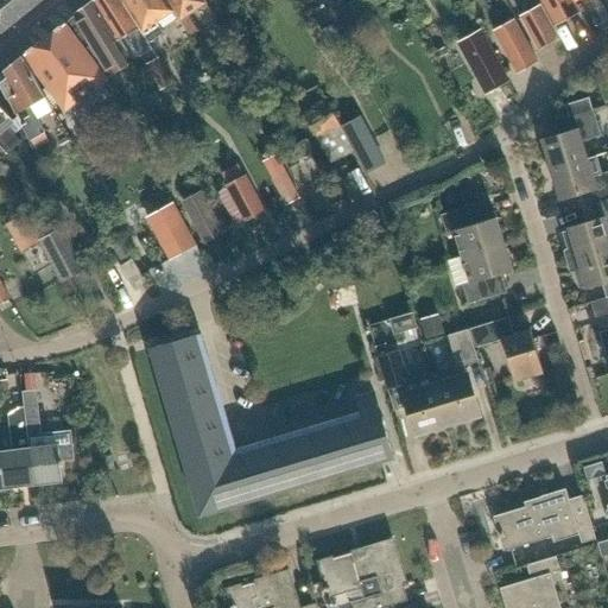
[(0,0),(0,35),(42,0),(0,0)]
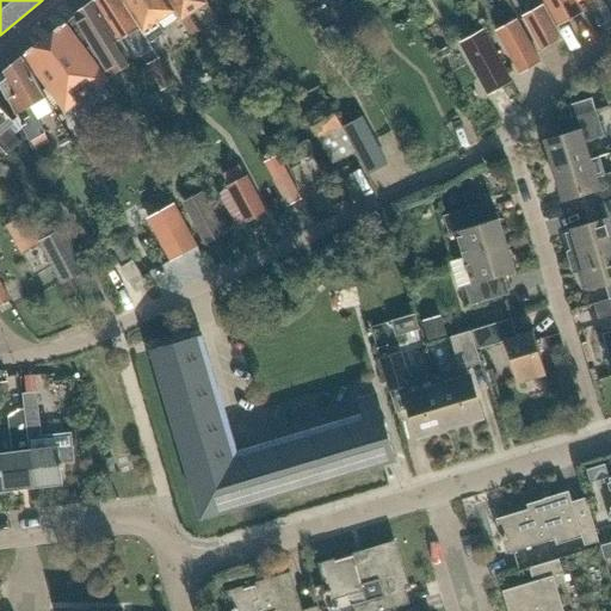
[(79,17),(68,24),(107,79),(128,65),(125,61),(115,43),(119,41),(93,0),(76,12),(79,17)]
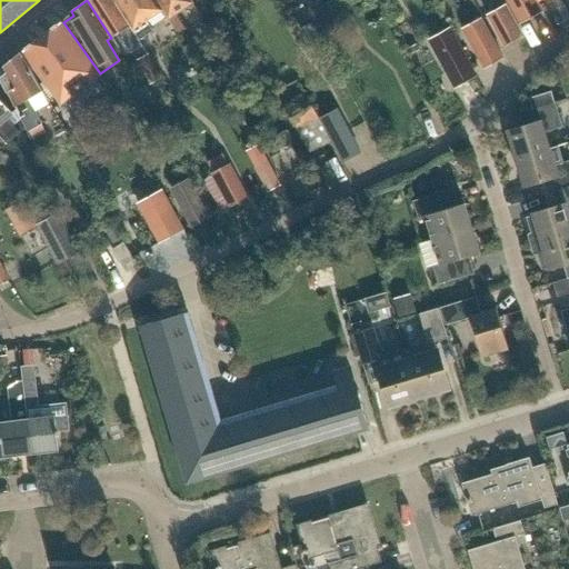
[(143,45),(140,40),(133,30),(113,0),(87,0),(111,38),(113,36),(121,31),(125,37),(122,38),(131,52),(143,45)]
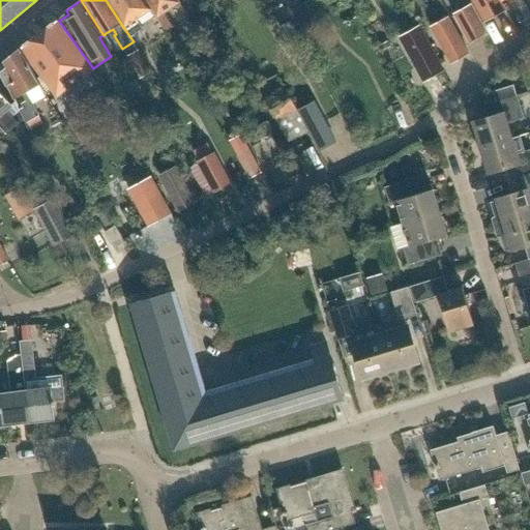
[(147,0),(106,0),(130,37),(144,29),(138,20),(152,10),(153,9),(147,0)]
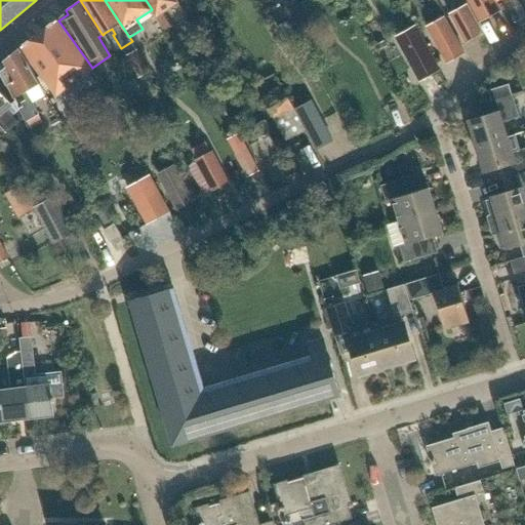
[(146,0),(152,9),(151,10),(165,32),(172,27),(163,13),(179,2),(177,0),(146,0)]
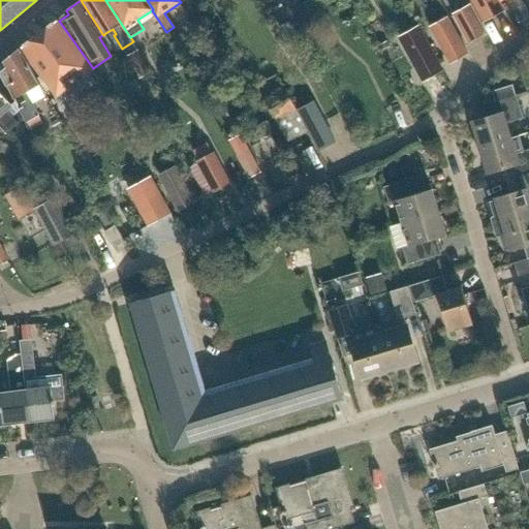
[(506,10),(500,1),(499,0),(472,0),(485,22),(506,10)]
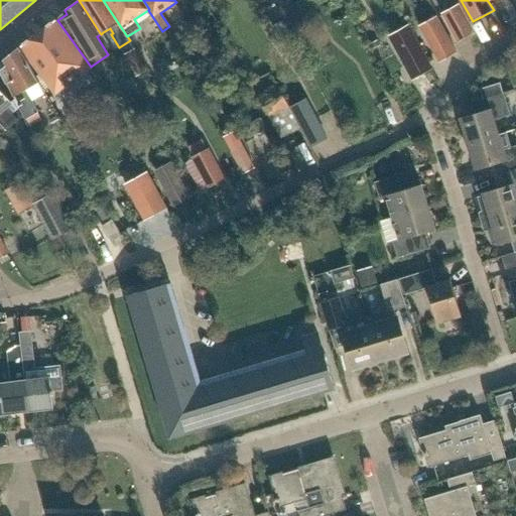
[(459,4),(442,13),(458,42),(475,33),(459,4)]
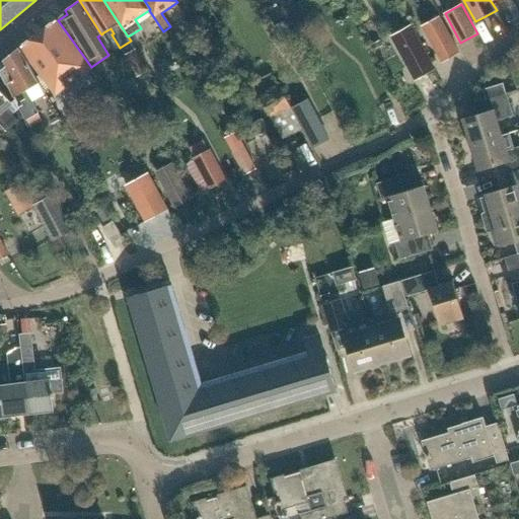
[(442,63),(459,53),(439,16),(422,25),(442,63)]
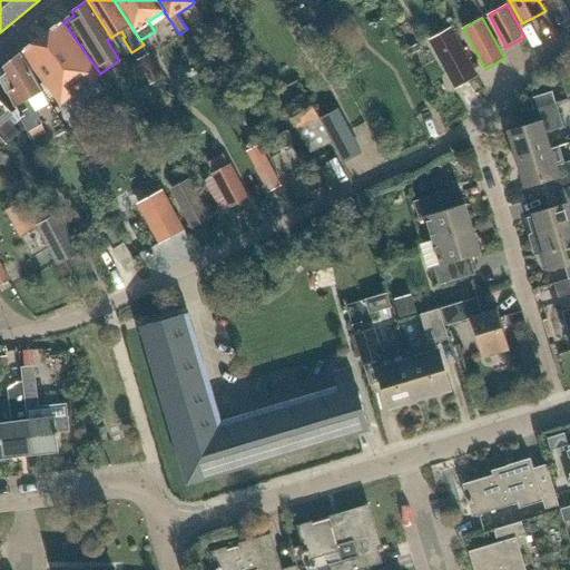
[(60,102),(101,75),(100,74),(64,22),(64,21),(22,49),(38,72),(33,76),(43,94),(49,100),(56,97),(60,102)]
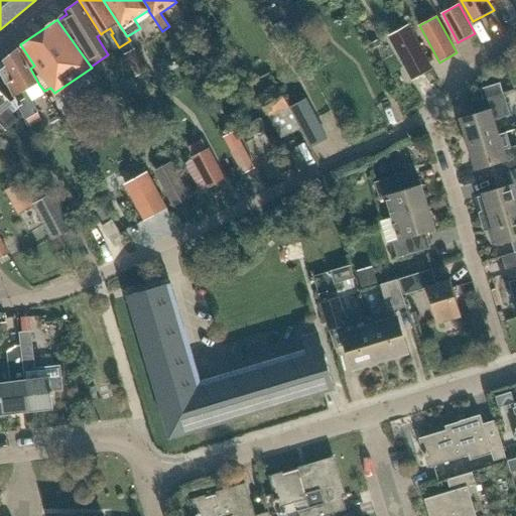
[(408,26),(390,36),(413,80),(431,70),(408,26)]
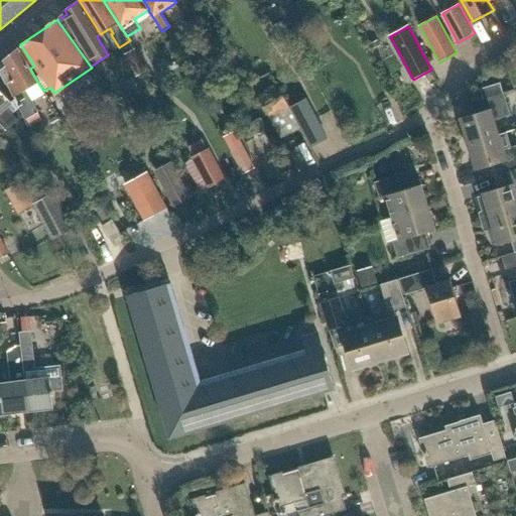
[(97,36),(106,51),(112,47),(103,32),(101,34),(97,36)]
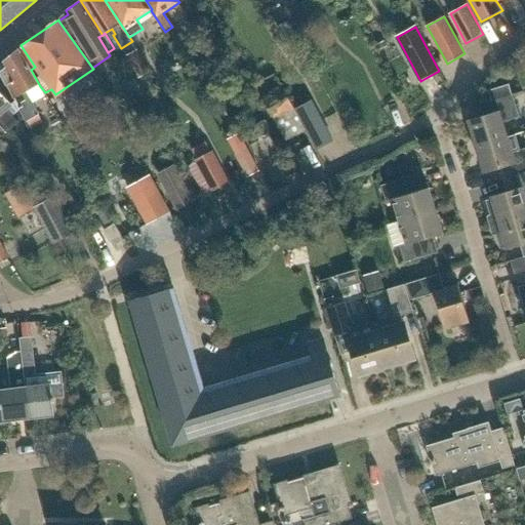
[(43,92),(40,86),(31,70),(18,47),(4,61),(4,62),(0,65),(0,72),(14,98),(24,93),(27,99),(22,103),(24,106),(18,109),(27,122),(39,115),(31,99),(43,92)]
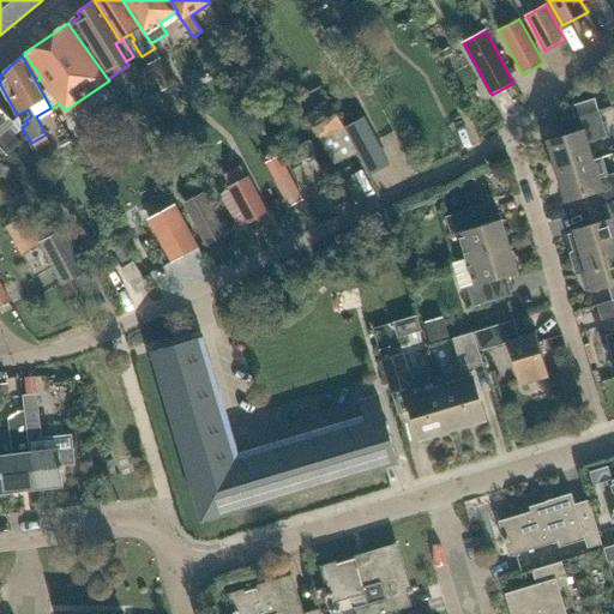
[(160,59),(149,65),(156,78),(162,90),(174,84),(160,59)]
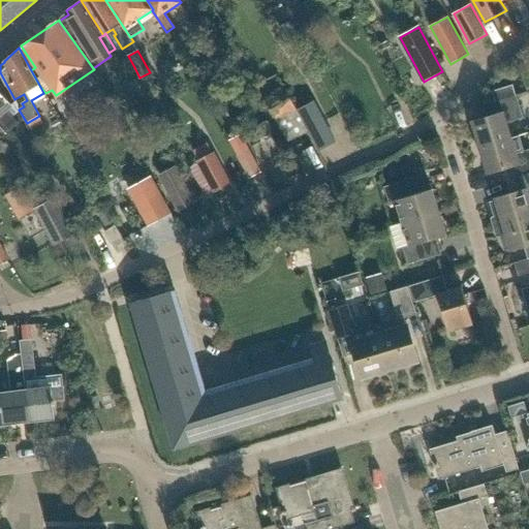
[(479,148),(511,138),(506,122),(522,118),(512,85),(492,90),(495,101),(484,104),(488,117),(472,122),(479,148)]
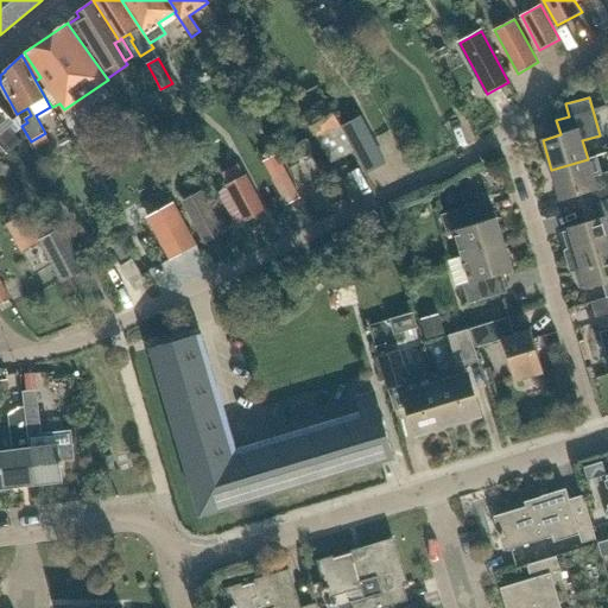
[(0,143),(2,145),(8,152),(21,141),(7,126),(14,120),(0,103),(0,143)]
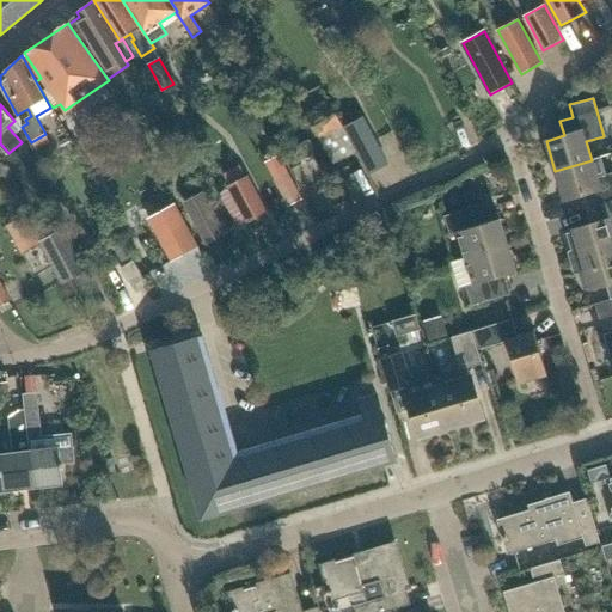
[(363,118),(346,127),(357,151),(375,141),(363,118)]
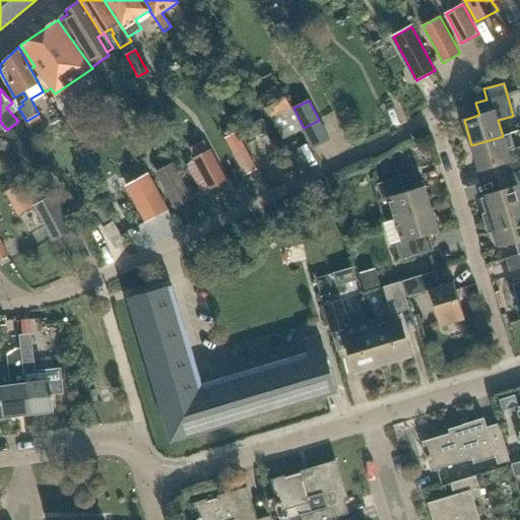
[(287,104),(269,113),(288,148),(307,139),(287,104)]
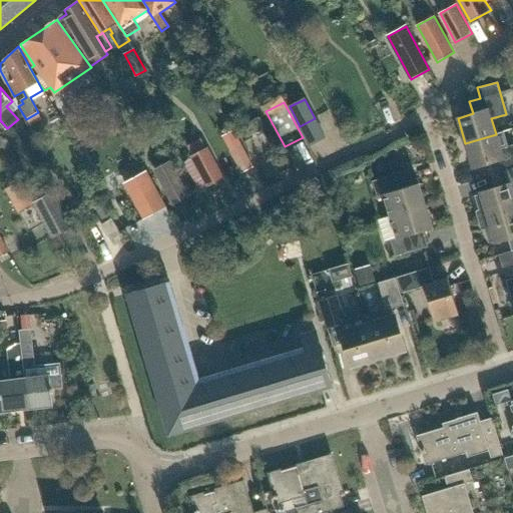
[(492,175),(512,168),(512,143),(500,148),(496,134),(465,143),(472,167),(488,163),(492,175)]
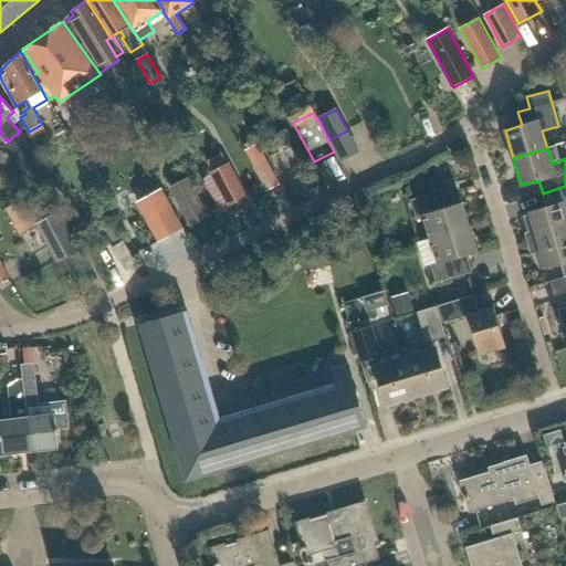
[(268,160),(254,167),(266,190),(279,184),(280,184),(268,160)]
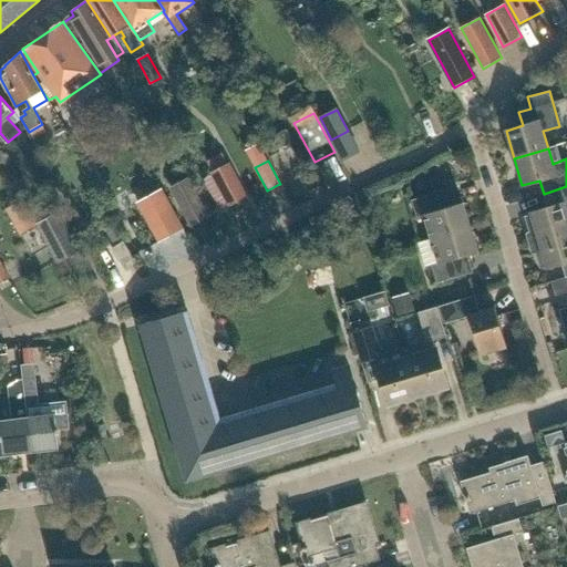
[(228,164),(212,173),(214,175),(229,205),(245,196),(246,196),(228,164)]
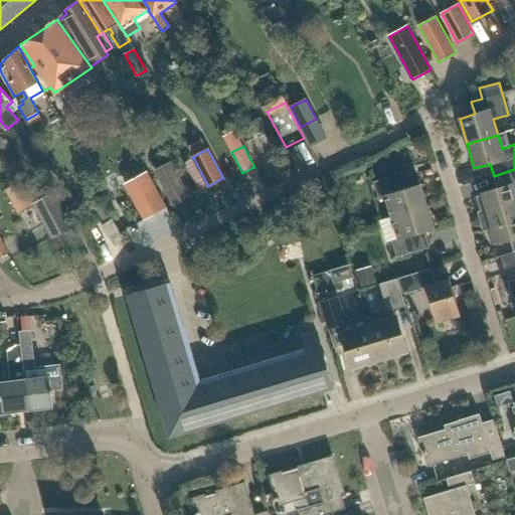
[(194,159),(185,164),(200,190),(208,186),(194,159)]
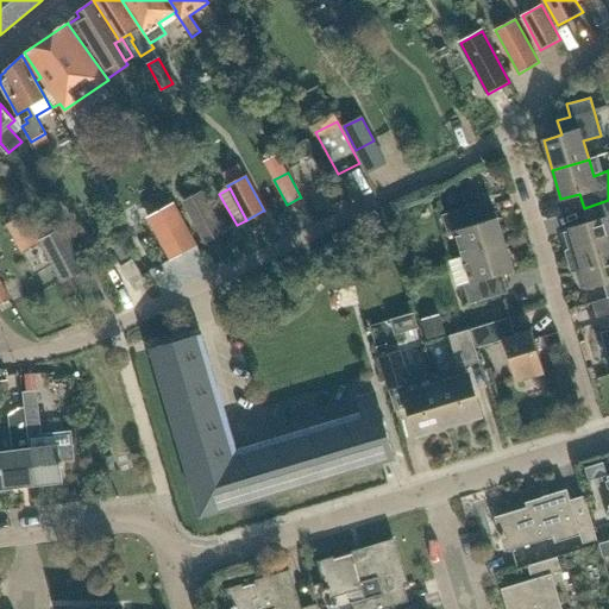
[(608,227),(607,218),(608,217),(608,200),(584,208),(588,223),(569,228),(570,231),(563,233),(571,261),(608,249),(608,227)]
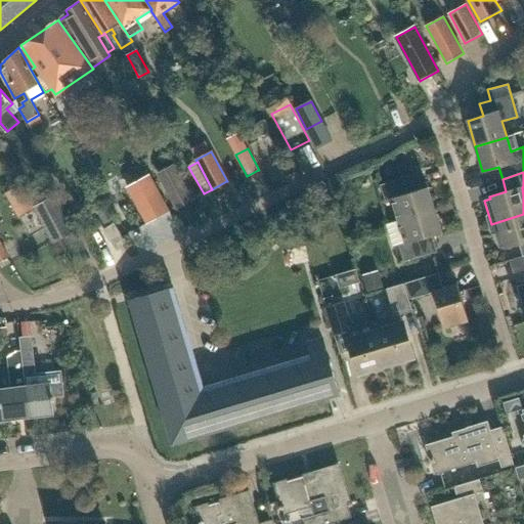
[(150,175),(129,186),(148,223),(170,211),(150,175)]
